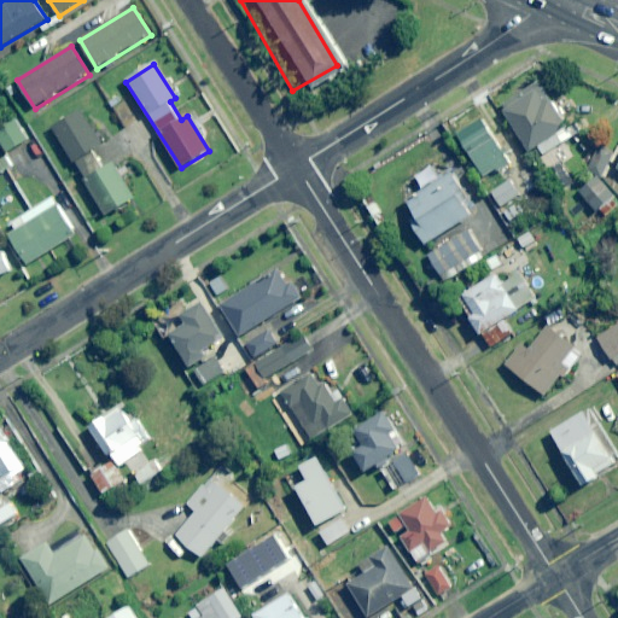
[(573,138),(544,82),(505,103),(530,152),(538,147),(542,155),(573,138)]
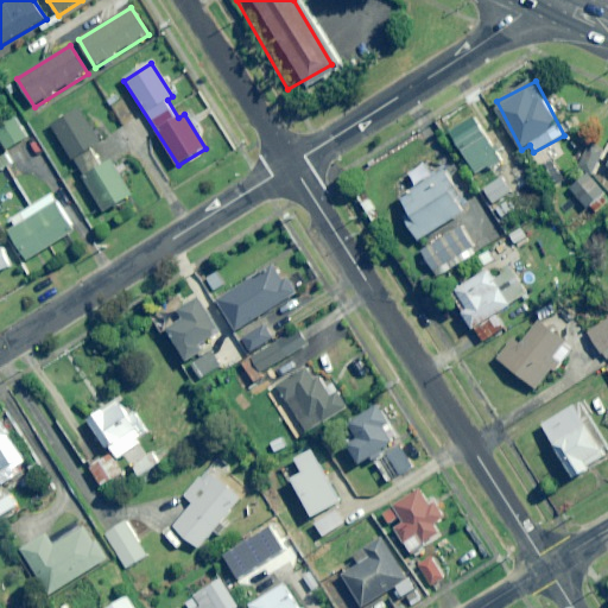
[(92,152),(102,145),(80,111),(54,127),(75,163),(106,213),(134,195),(112,159),(101,166),(92,152)]
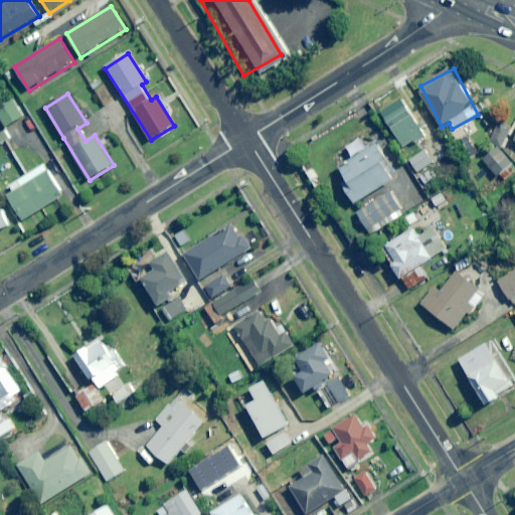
[(23,117),(12,99),(0,106),(0,120),(5,128),(23,117)]
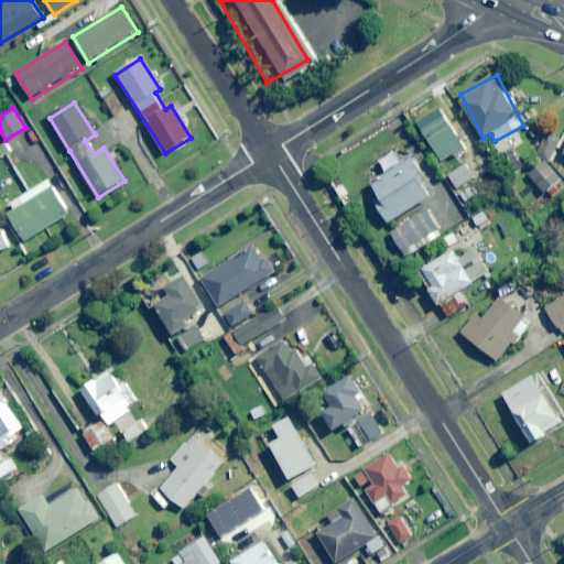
[(468,151),(444,110),(421,123),(444,164),(468,151)]
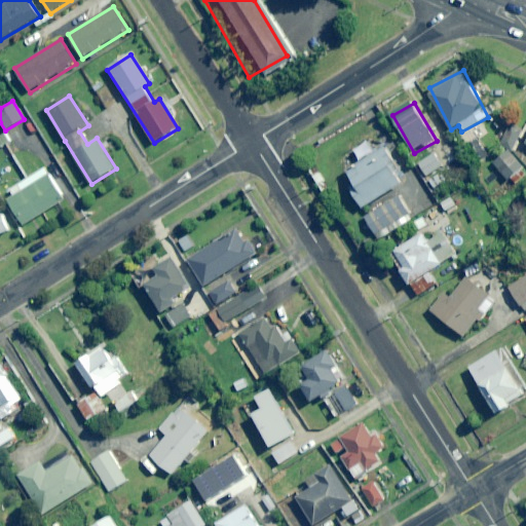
[(17,148),(5,133),(0,136),(0,150),(5,157),(17,148)]
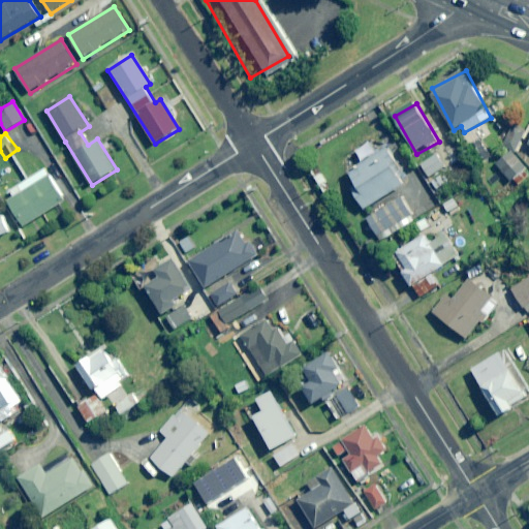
[(492,156),(481,141),(474,146),(485,160),(492,156)]
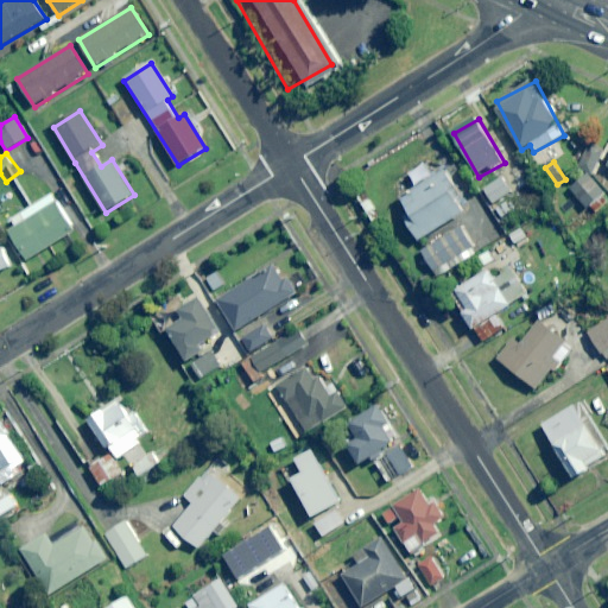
[(419,240),(466,211),(454,192),(460,189),(447,169),(401,197),(411,211),(404,215),(419,240)]
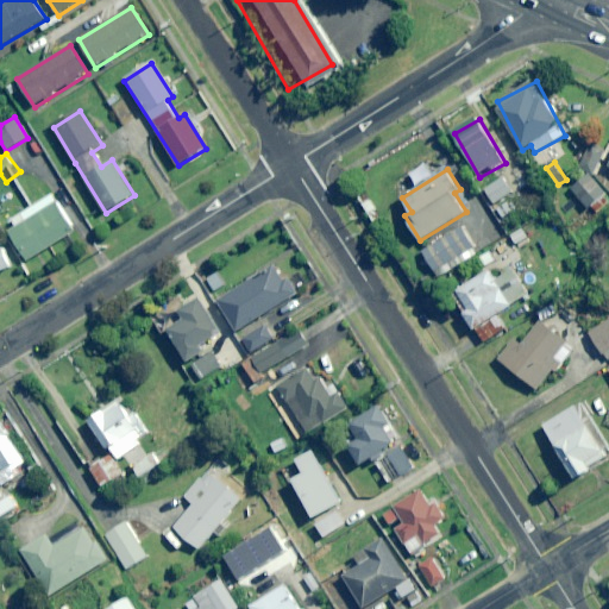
[(608,195),(589,175),(571,190),(590,211),(608,195)]
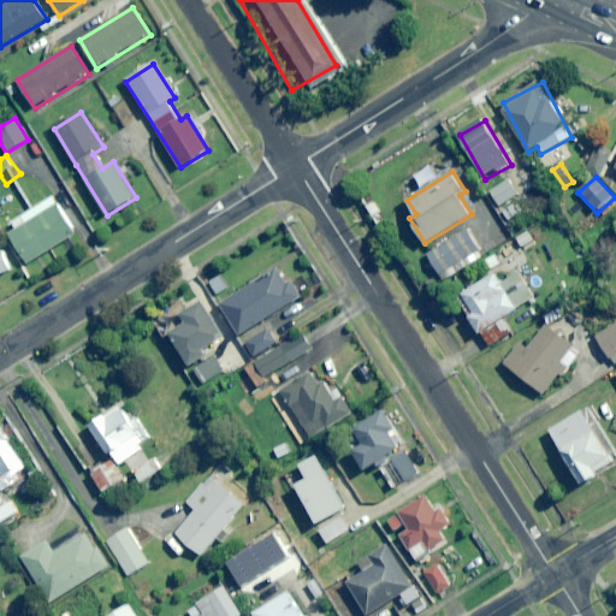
[(519,196),(509,181),(491,190),(499,206),(519,196)]
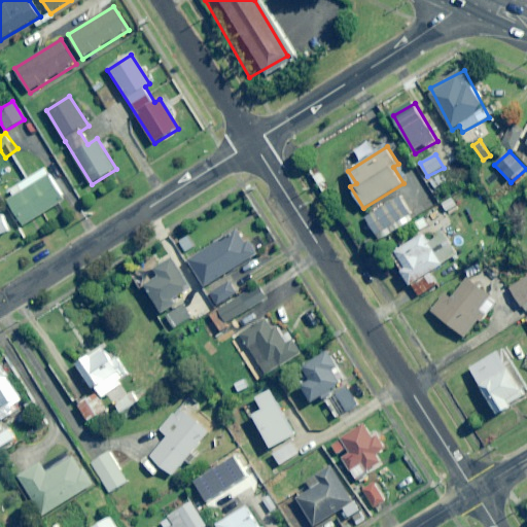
[(64,201),(45,169),(9,189),(13,197),(7,201),(23,225),(64,201)]
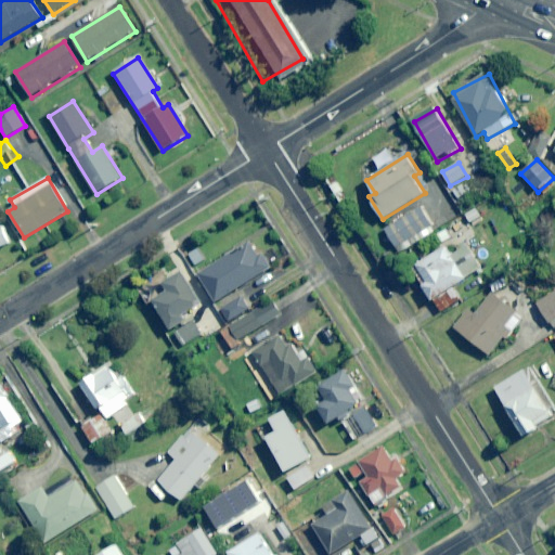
[(423,204),(388,227),(385,229),(400,252),(424,235),(422,233),(436,223),(423,204)]
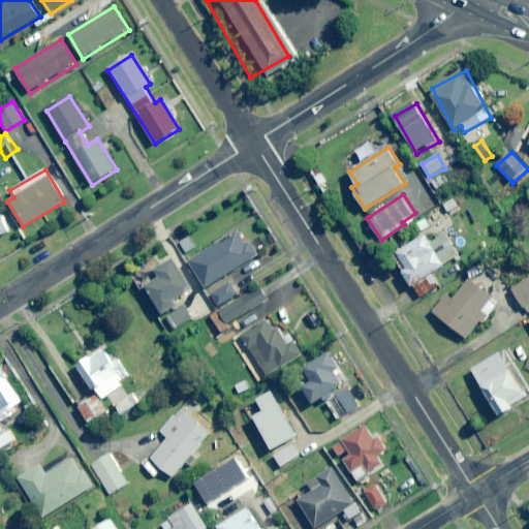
[(0,215),(0,235),(9,231),(2,214),(0,215)]
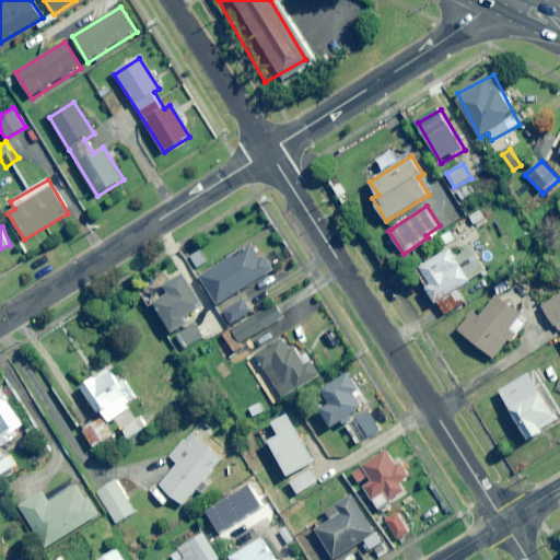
[(275,271),(257,243),(200,278),(218,306),(275,271)]
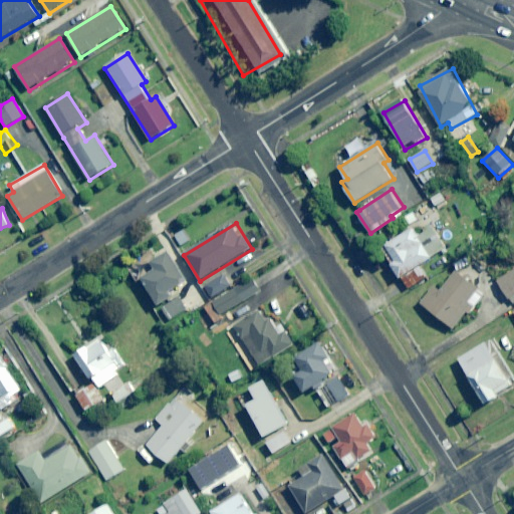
[(381,247),(407,287),(426,275),(421,265),(448,249),(434,226),(418,236),(414,228),(381,247)]
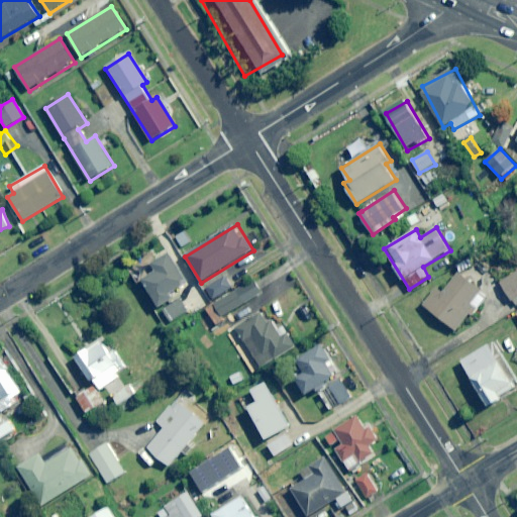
[(185,229),(173,237),(181,249),(193,241),(185,229)]
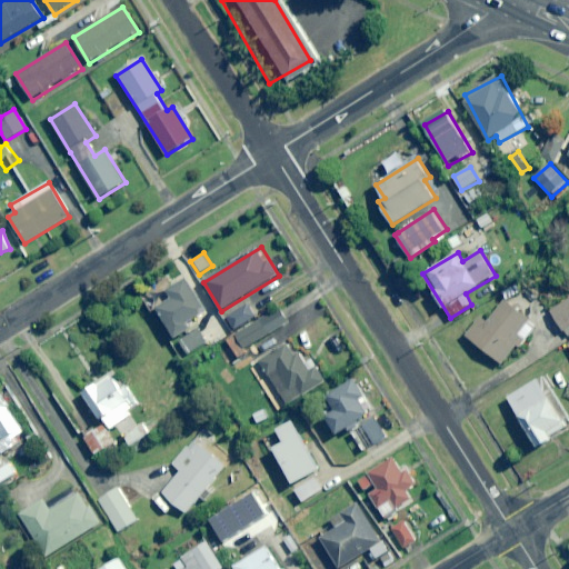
[(568,336),(568,297),(550,311),(568,337),(568,336)]
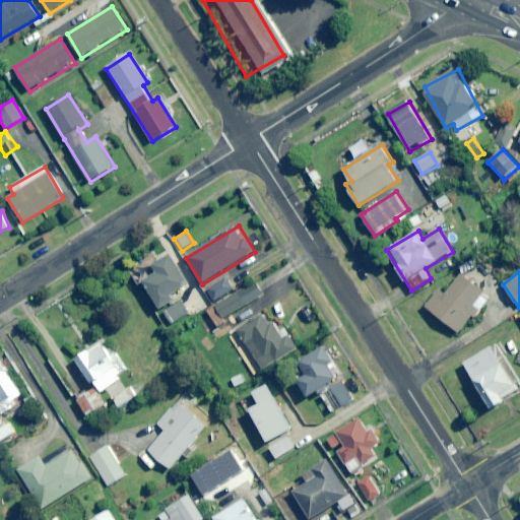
[(490,300),(463,275),(446,295),(440,289),(426,306),(458,334),(490,300)]
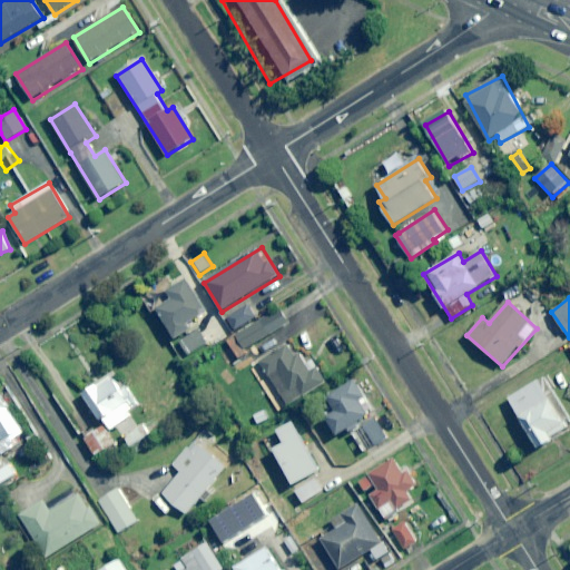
[(258,315),(249,304),(228,318),(236,331),(258,315)]
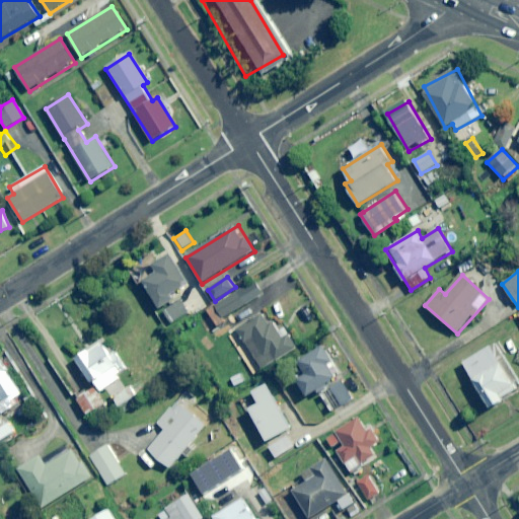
[(264,295),(254,281),(216,305),(224,319),(243,307),(264,295)]
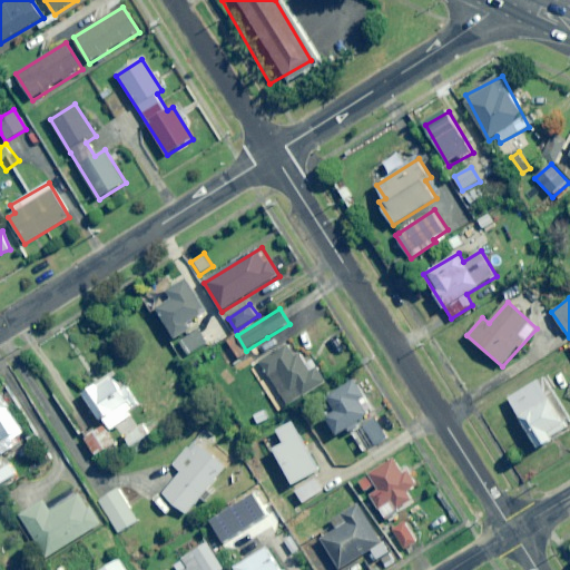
[(296,357),(288,344),(261,361),(287,404),(325,382),(317,369),(312,372),(302,354),(296,357)]
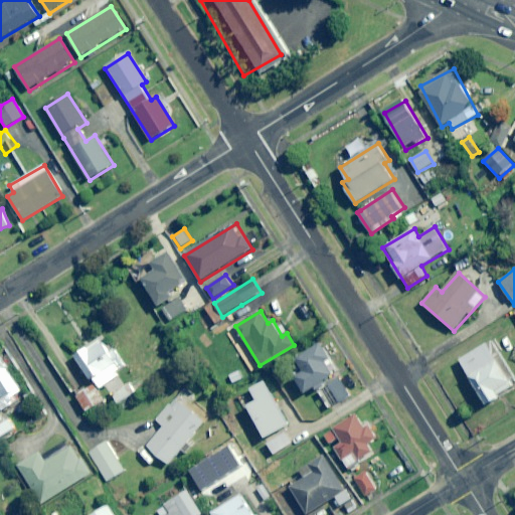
[(102,339),(75,356),(92,380),(93,379),(100,389),(119,377),(116,373),(126,366),(115,349),(110,352),(102,339)]
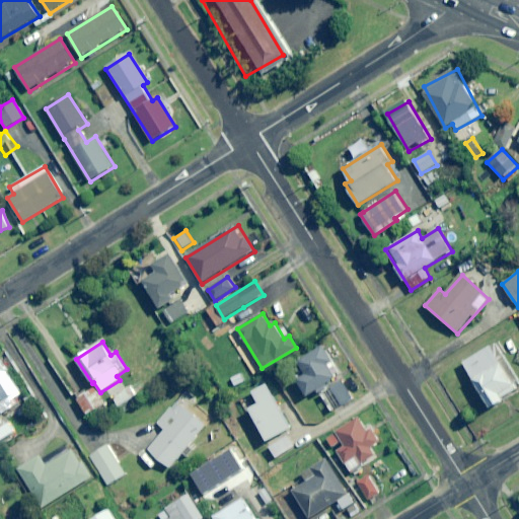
[(341,377),(324,347),(298,361),(306,375),(297,380),(306,396),(341,377)]
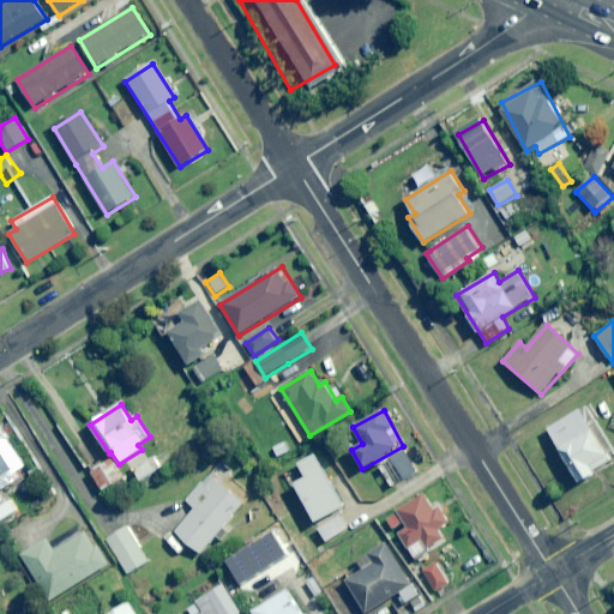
[(613,464),(581,410),(548,431),(582,485),(596,475),(613,464)]
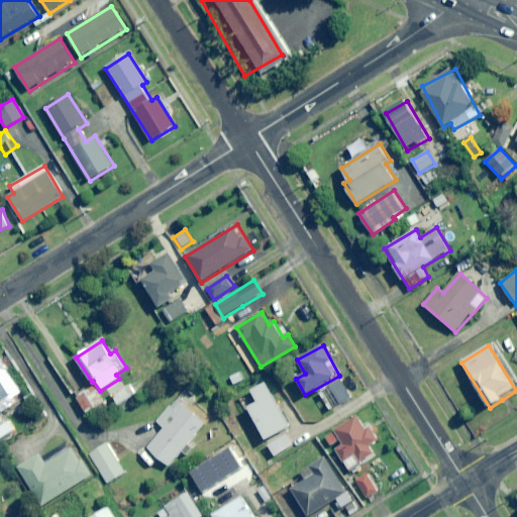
[(0,409),(22,397),(0,355),(0,409)]
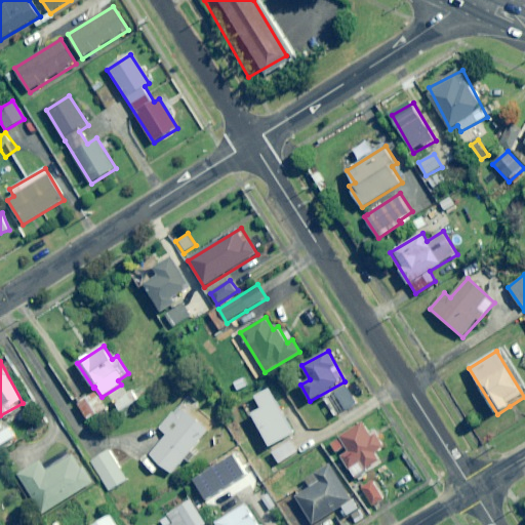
[(357,403),(347,386),(327,397),(338,415),(357,403)]
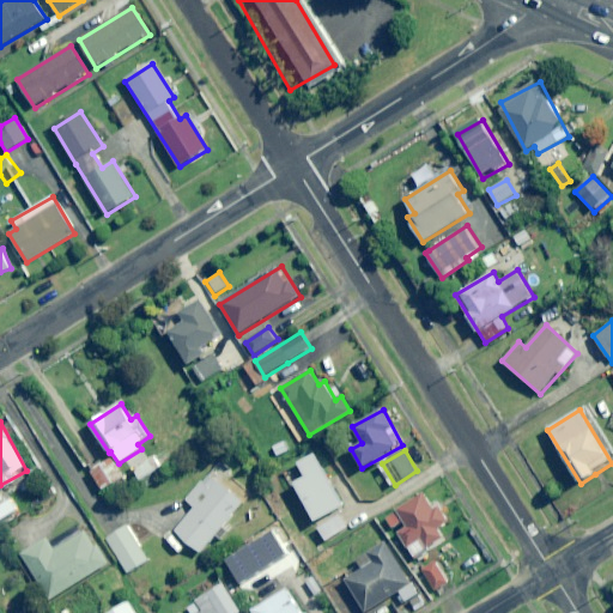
[(173,461),(165,451),(137,472),(143,481),(173,461)]
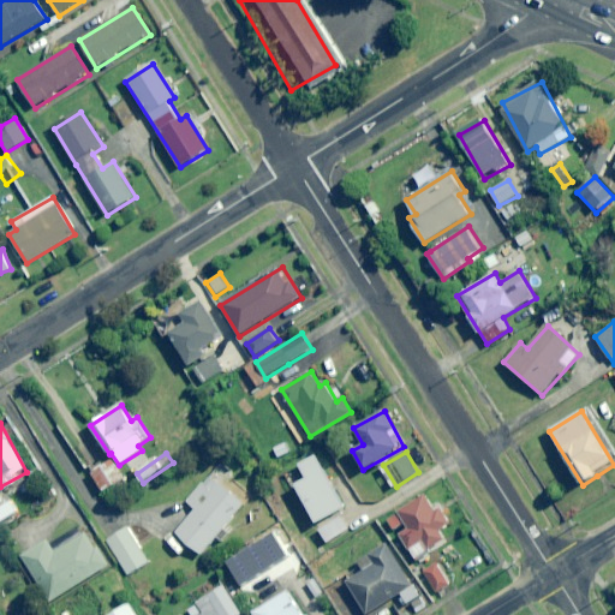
[(344,509),(317,455),(300,465),(308,479),(296,485),(315,523),(344,509)]
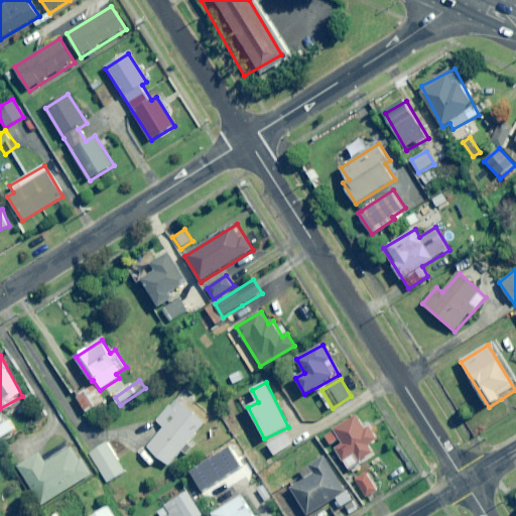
[(105,399),(93,385),(77,399),(89,413),(105,399)]
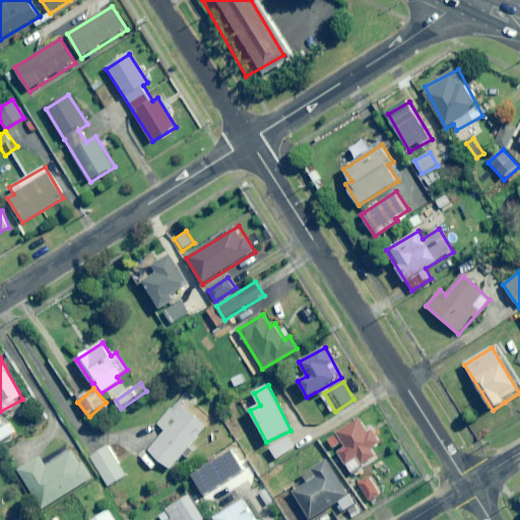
[(193,403),(185,395),(157,424),(166,432),(148,450),(168,468),(207,427),(199,418),(202,415),(195,408),(192,412),(188,409),(193,403)]
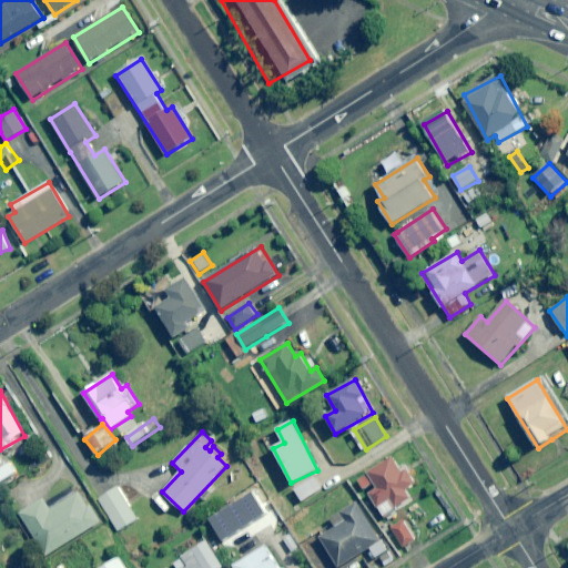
[(369,495),(385,517),(422,493),(406,468),(402,470),(394,458),(369,475),(378,488),(369,495)]
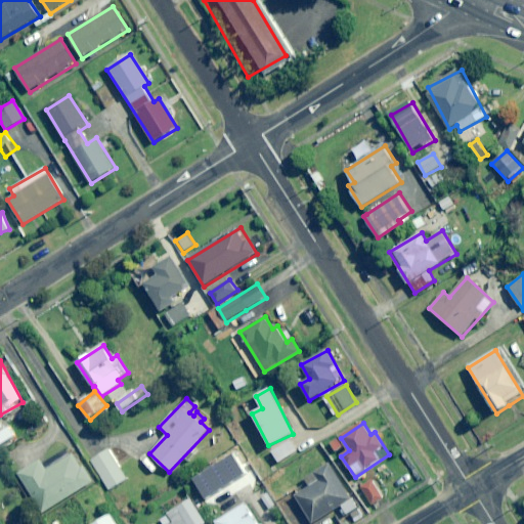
[(297,452),(291,440),(271,450),(277,463),(297,452)]
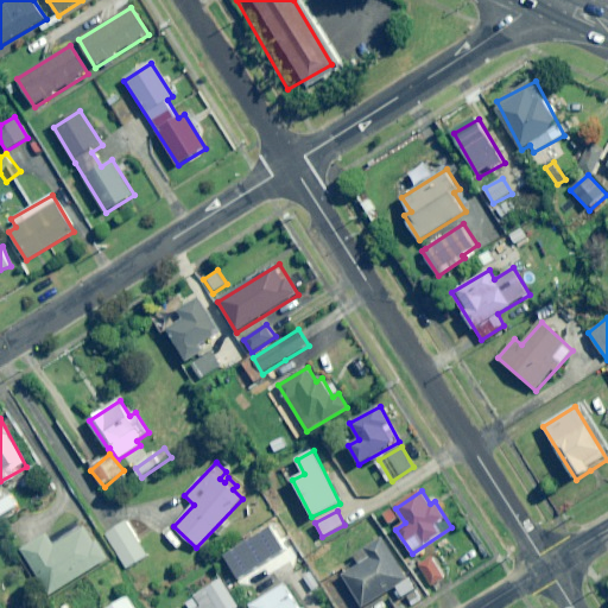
[(399,523),(393,512),(378,521),(384,532),(399,523)]
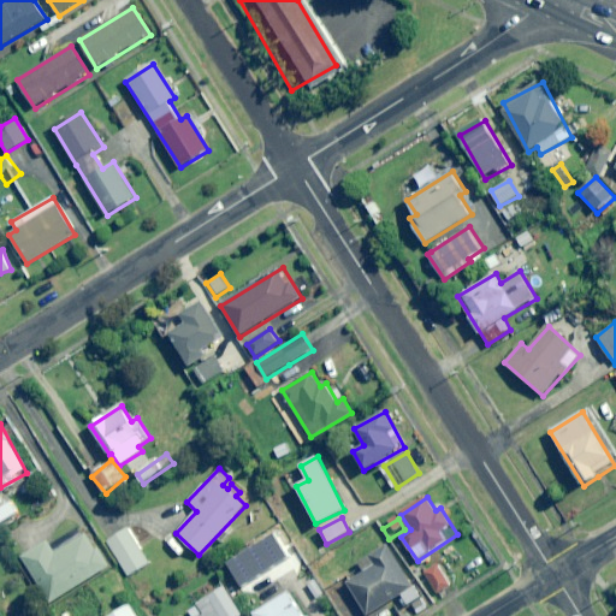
[(149,563),(126,529),(106,543),(129,576),(149,563)]
